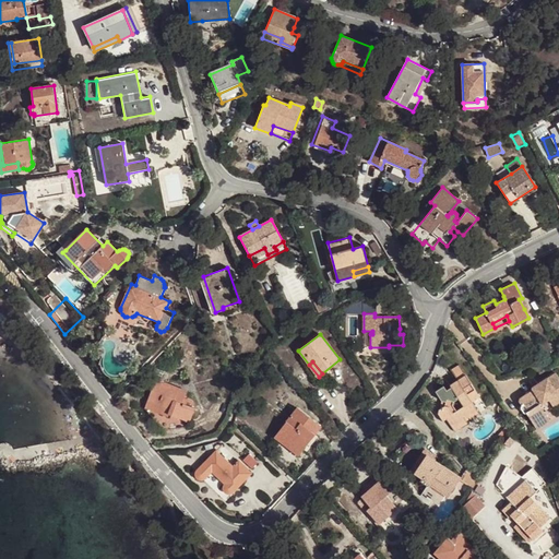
[(459,379),(466,375),(460,364),(452,369),(459,379)]
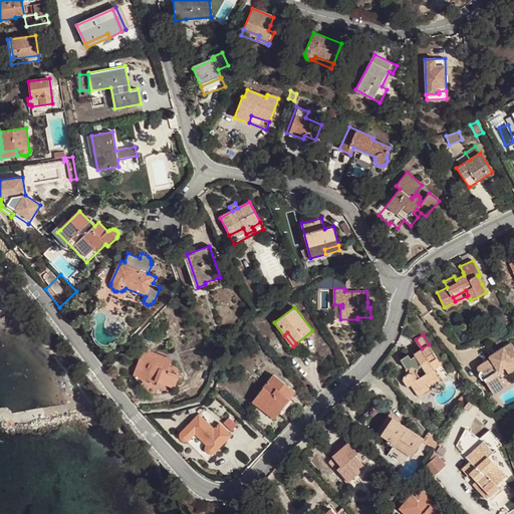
[(490,358),(477,367),(480,373),(479,374),(479,375),(481,378),(483,379),(484,379),(493,393),(504,384),(500,378),(513,368),(513,347),(511,343),(494,354),(498,360),(493,363),(490,358)]
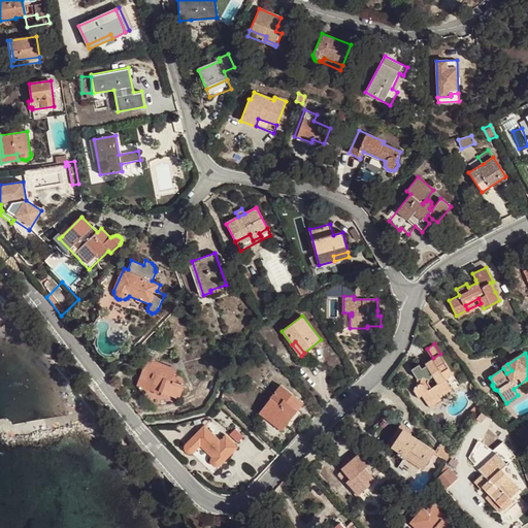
[(421,384),(415,387),(414,391),(419,398),(422,396),(427,404),(440,397),(438,394),(451,387),(446,378),(438,366),(446,362),(440,354),(433,358),(425,363),(426,365),(421,368),(419,364),(411,369),(417,378),(421,380),(421,384)]
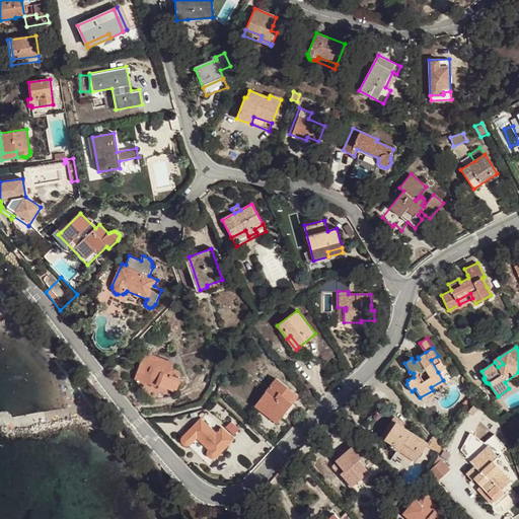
[(173,364),(144,354),(135,378),(136,382),(138,386),(142,390),(145,394),(148,395),(152,397),(156,398),(161,398),(165,398),(169,396),(175,393),(180,379),(172,376),(169,375),(170,371),(173,364)]
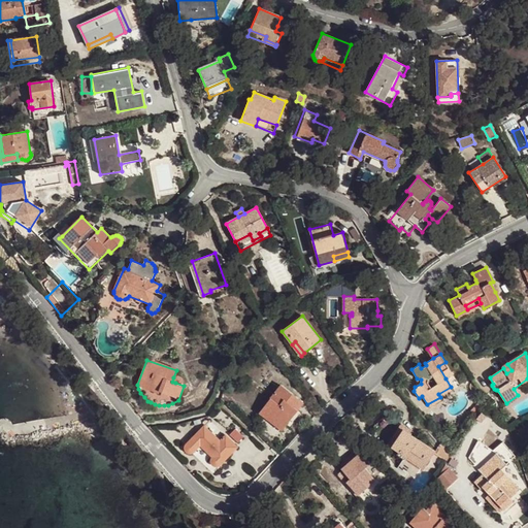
[(438,366),(446,378),(453,374),(446,362),(438,366)]
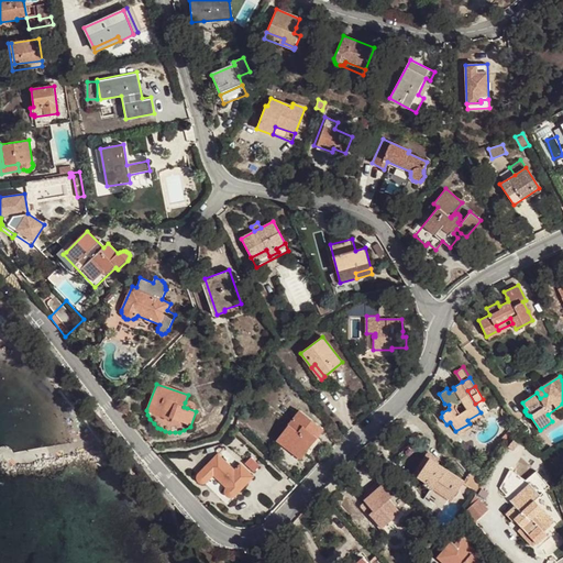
[(537,393),(540,398),(545,395),(541,388),(536,392),(537,393)]
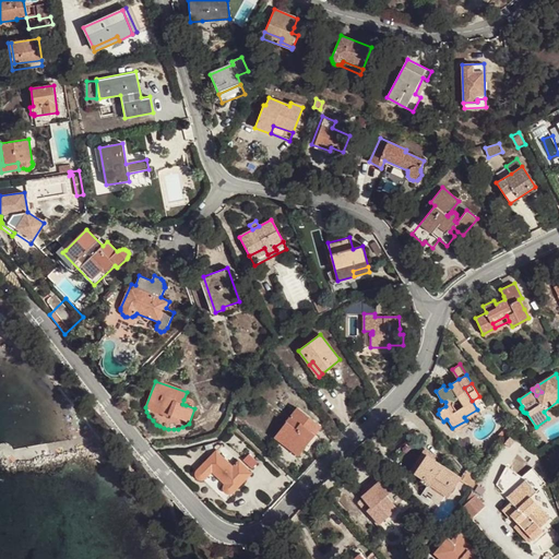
[(479,411),(487,406),(482,396),(474,401),(479,411)]
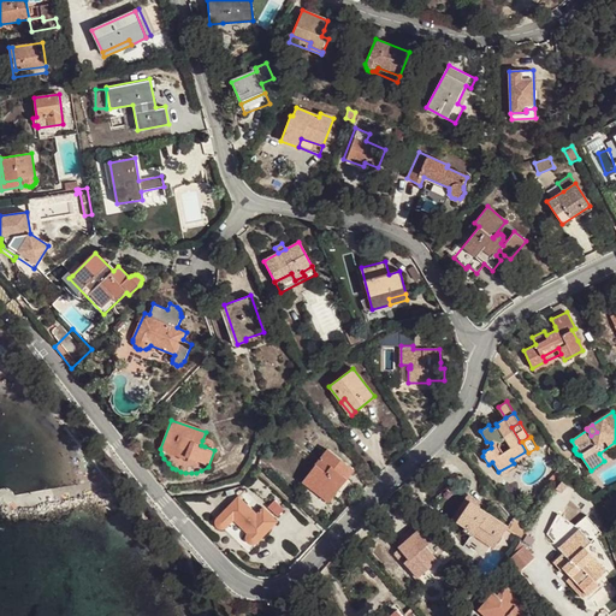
[(307,475),(318,484),(315,485),(332,498),(354,472),(326,451),(307,475)]
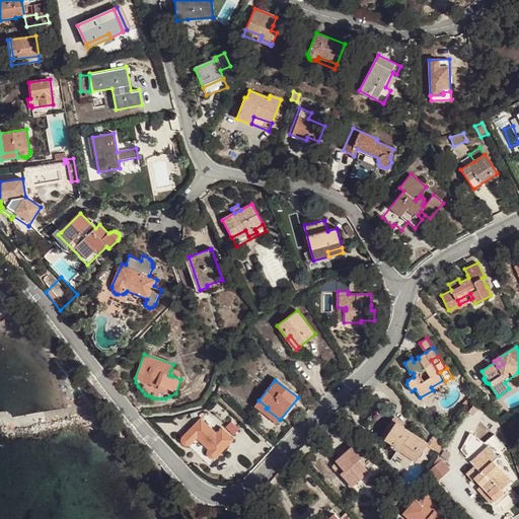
[(443,380),(431,387),(433,390),(445,383),(443,380)]
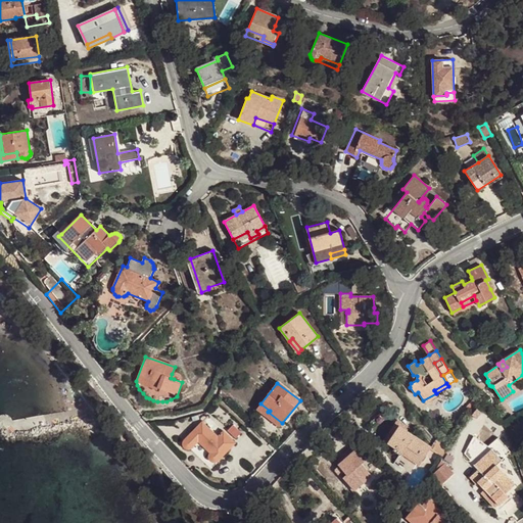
[(436,393),(423,400),(425,403),(437,395),(436,393)]
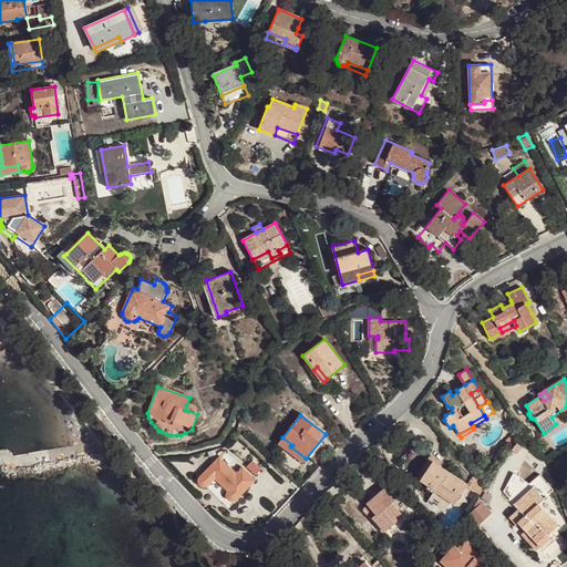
[(512,433),(505,442),(512,447),(518,437),(512,433)]
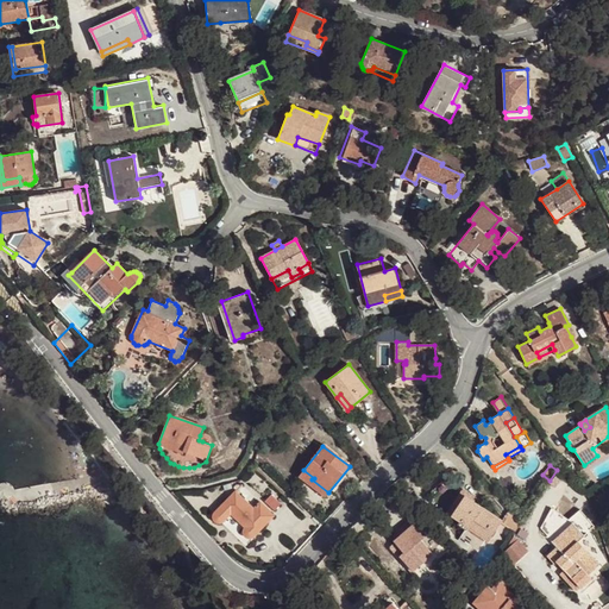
[(303,470),(297,478),(325,498),(328,493),(312,479),(314,478),(303,470)]
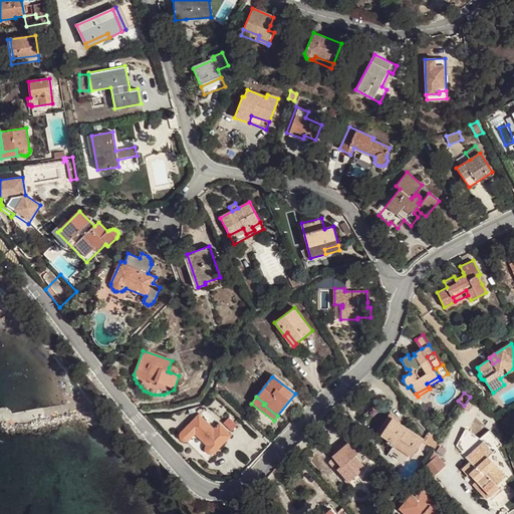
[(210,455),(212,455),(214,454),(231,436),(219,425),(214,430),(199,415),(181,434),(180,435),(180,438),(181,440),(182,441),(183,442),(186,442),(188,441),(195,434),(207,446),(206,447),(205,449),(205,451),(206,453),(207,454),(210,455)]
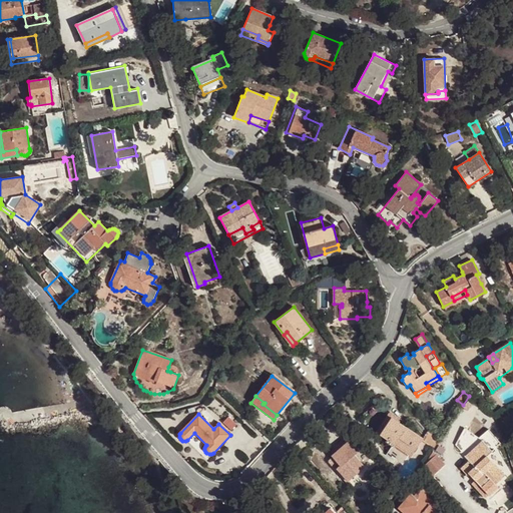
[(422,438),(392,417),(380,434),(395,444),(399,437),(411,445),(413,441),(419,445),(422,440),(434,449),(439,440),(428,428),(422,438)]
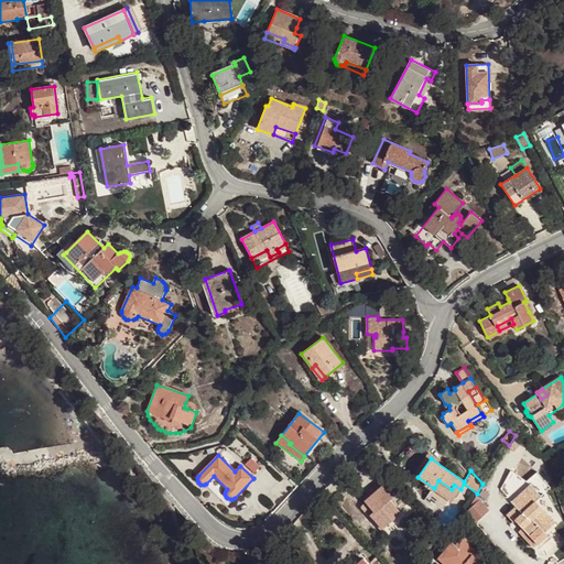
[(530,484),(510,470),(501,489),(517,506),(507,513),(513,521),(514,520),(517,518),(524,525),(522,527),(530,534),(538,543),(548,534),(545,531),(555,522),(542,508),(540,510),(533,502),(535,501),(541,496),(530,484)]
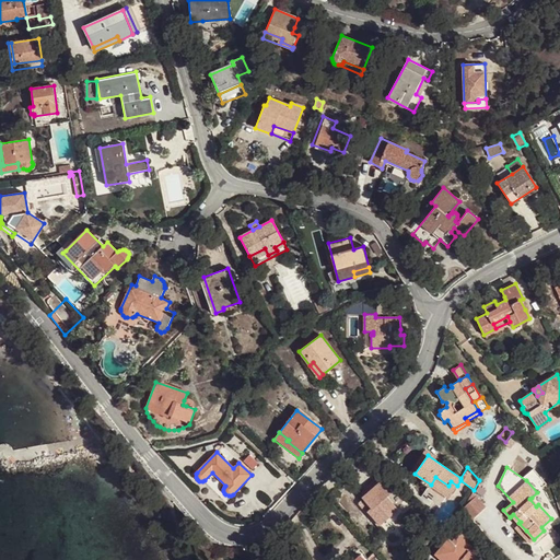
[(364,488),(368,492),(381,480),(377,476),(364,488)]
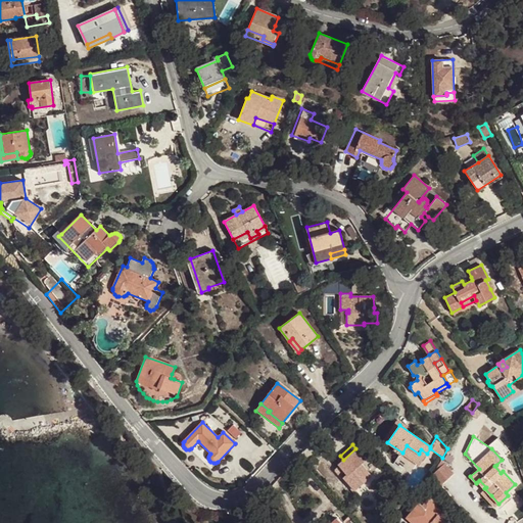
[(407,445),(402,453),(420,464),(427,454),(421,449),(419,454),(407,445)]
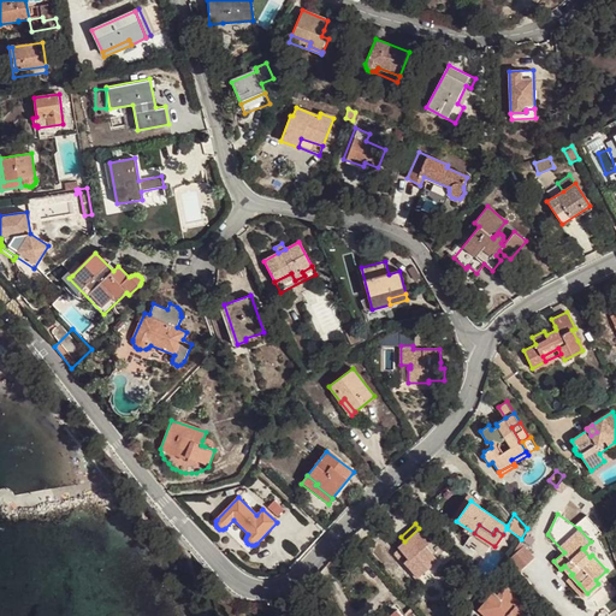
[(419,528),(404,542),(414,552),(404,561),(419,576),(438,560),(425,545),(431,540),(419,528)]
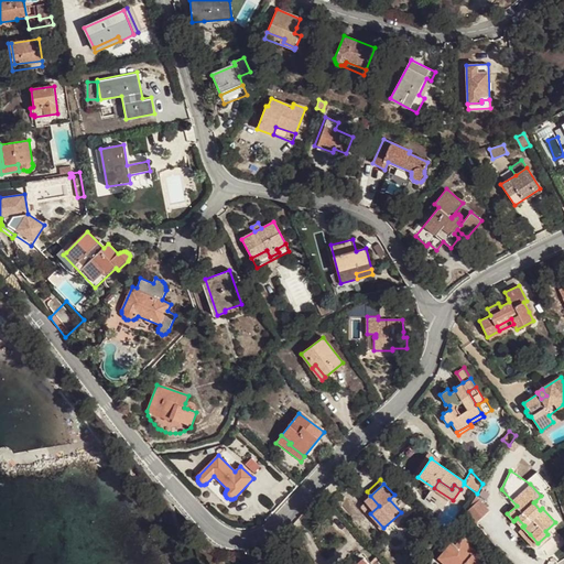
[(379,506),(370,496),(361,503),(370,513),(379,506)]
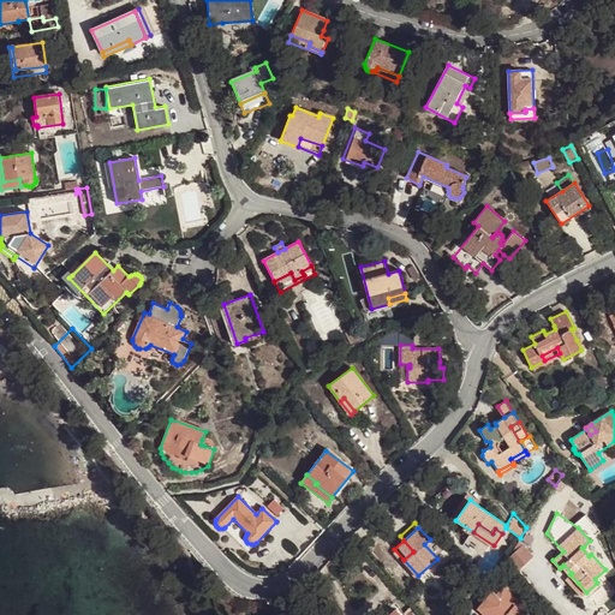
[(520,569),(536,554),(524,542),(507,557),(520,569)]
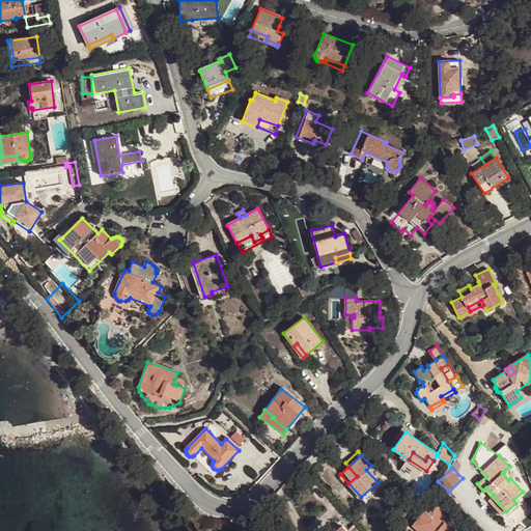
[(502,473),(508,480),(510,478),(504,472),(502,473)]
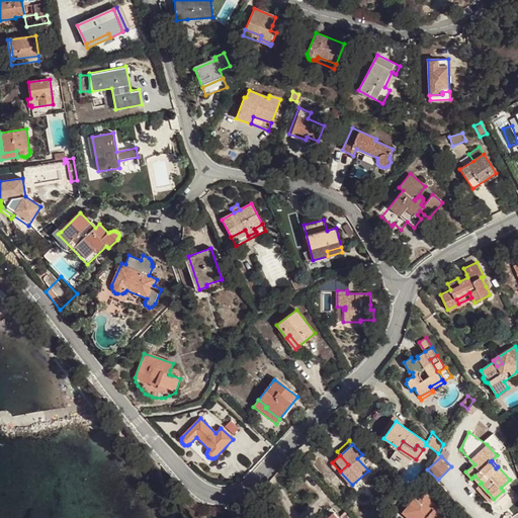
[(472,478),(480,484),(482,483),(475,476),(472,478)]
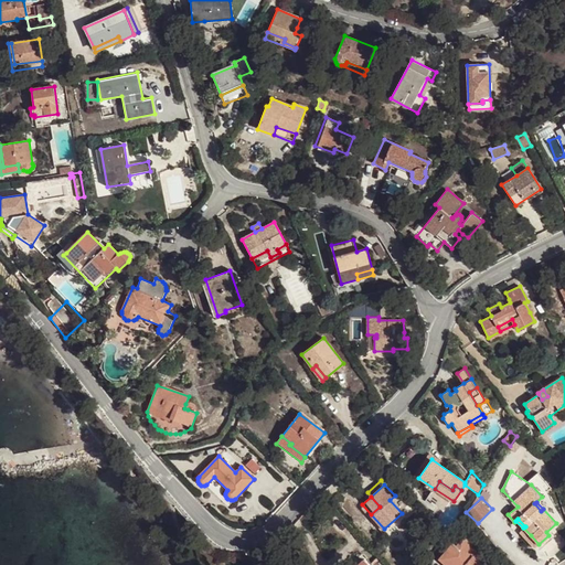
[(531,535),(525,540),(542,557),(557,543),(553,540),(543,548),(539,544),(531,535)]
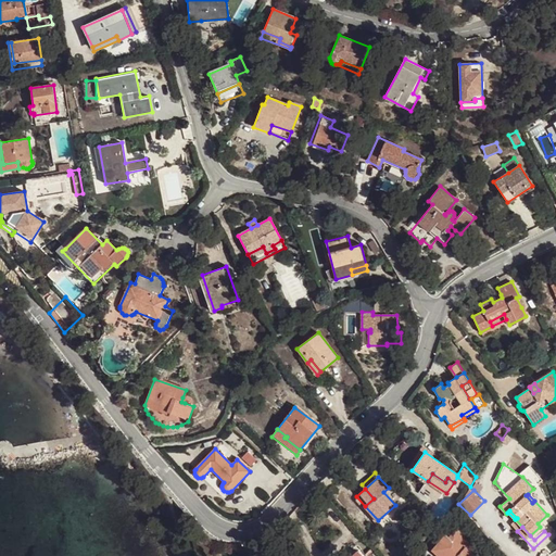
[(450,538),(445,534),(432,551),(438,555),(475,555),(470,551),(466,547),(468,544),(463,540),(467,534),(459,528),(455,532),(454,532),(450,538)]
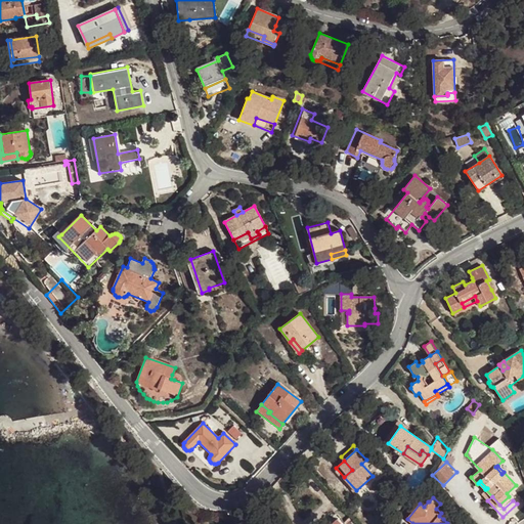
[(360,523),(352,515),(344,523),(345,523),(360,523)]
